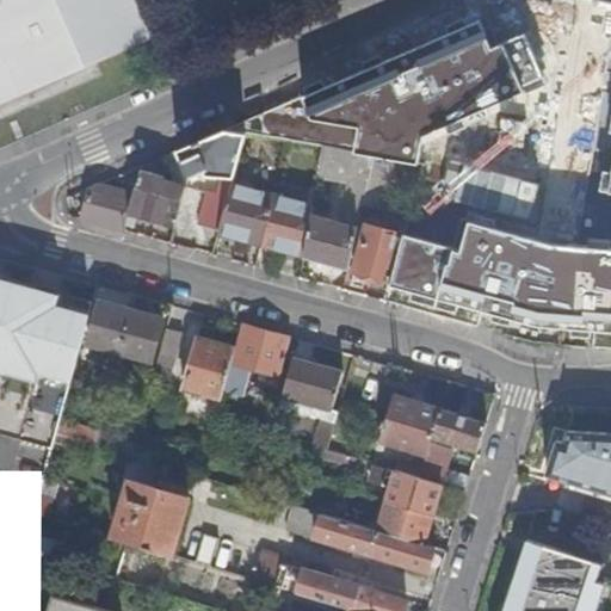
[(0,53),(18,97),(152,39),(134,0),(1,0),(0,4),(0,53)]
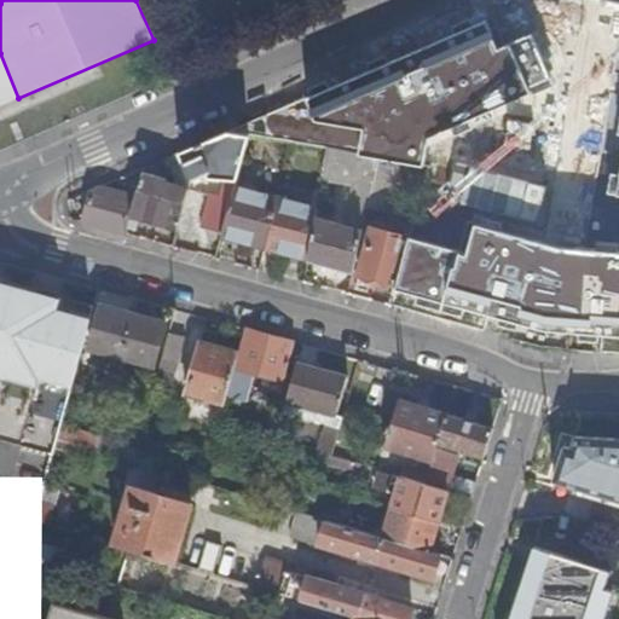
[(487,18),(249,122),(249,136),(379,156),(424,163),(431,136),(557,84),(536,32),(499,47),(487,18)]
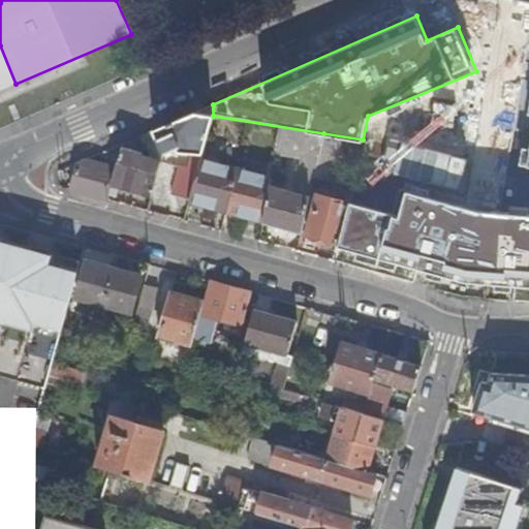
[(0,90),(16,84),(0,45),(0,90)]
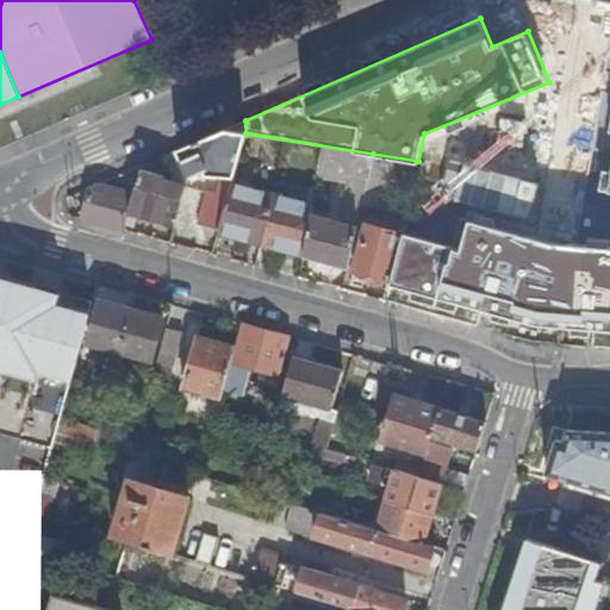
[(176,150),(187,176),(200,172),(205,175),(232,176),(244,134),(224,130),(176,150)]
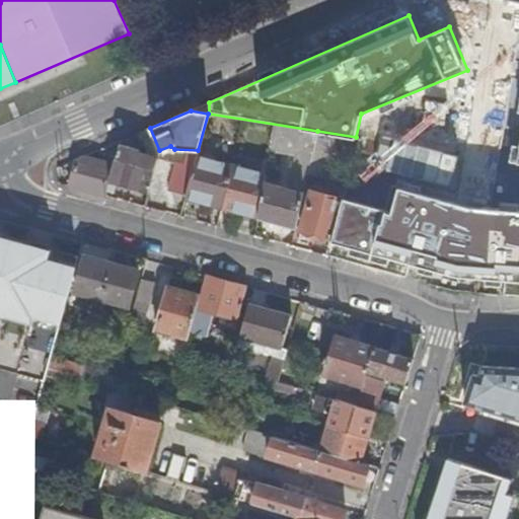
[(317,131),(274,125),(265,174),(257,217),(295,227),(317,131)]
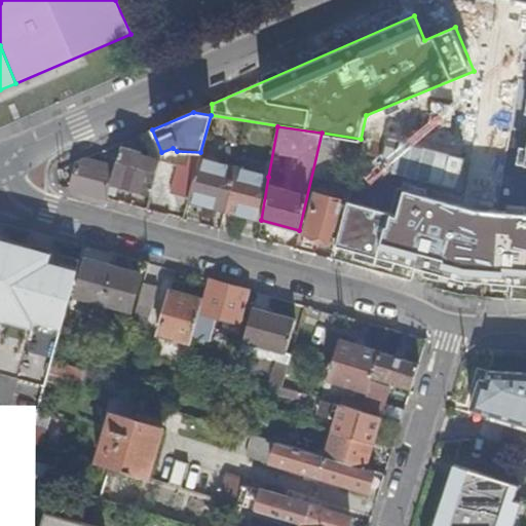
[(152,129),(141,135),(150,156),(161,152),(152,129)]
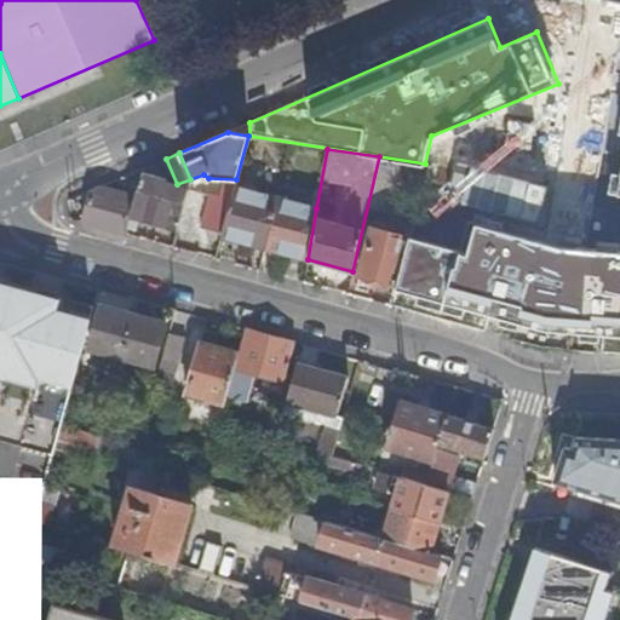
[(143,172),(136,197),(130,216),(174,228),(185,200),(188,190),(165,183),(166,181),(143,172)]
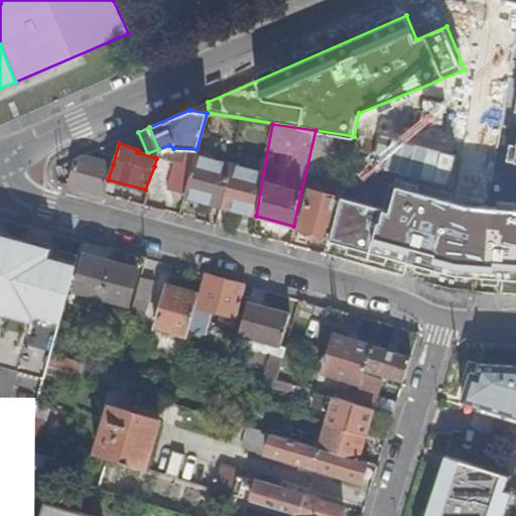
[(259,159),(259,146),(239,146),(239,160),(259,159)]
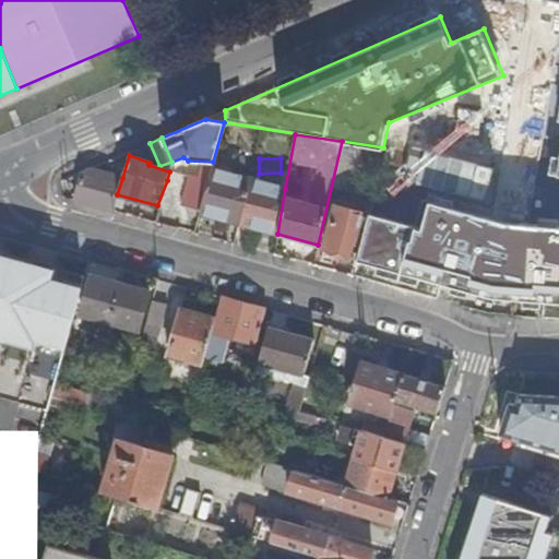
[(480,195),(483,167),(460,165),(458,194),(480,195)]
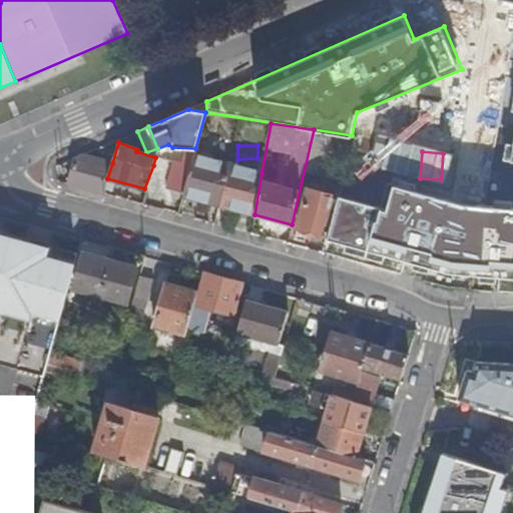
[(227,163),(193,153),(190,165),(182,191),(181,194),(218,204),(227,163)]
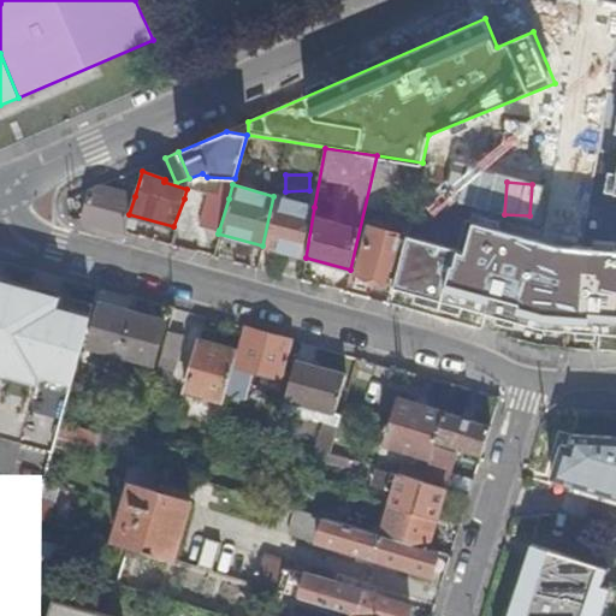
[(99,187),(89,190),(80,220),(123,232),(129,214),(135,196),(99,187)]
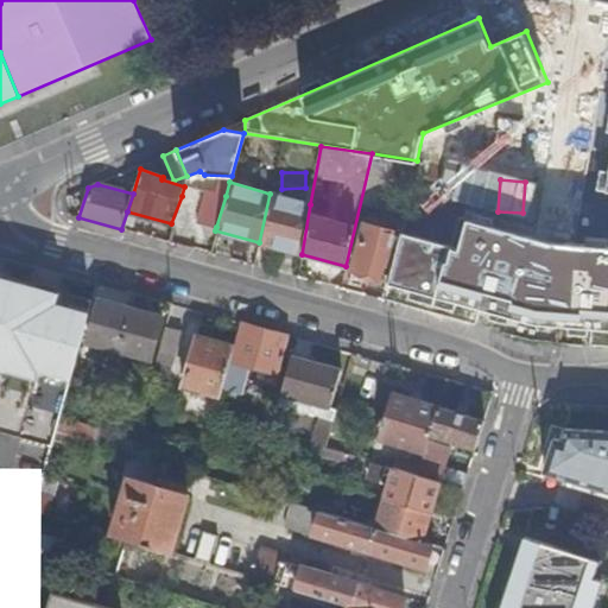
[(216,227),(226,196),(204,190),(196,221),(216,227)]
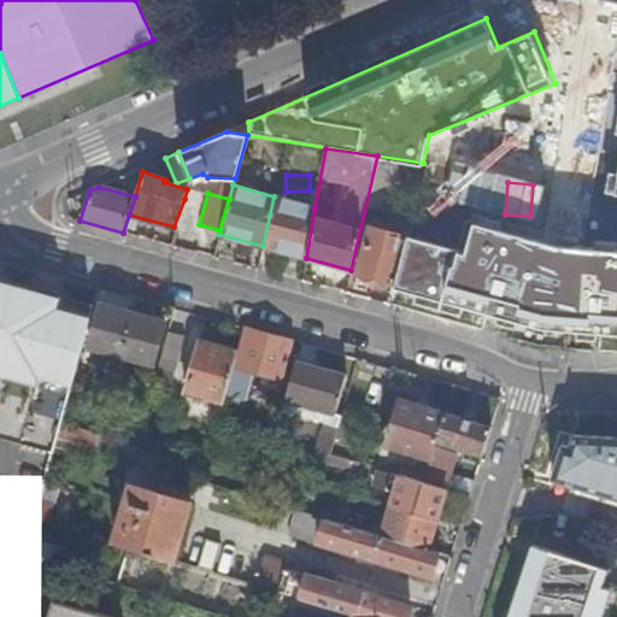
[(315,207),(274,197),(263,246),(306,258),(315,207)]
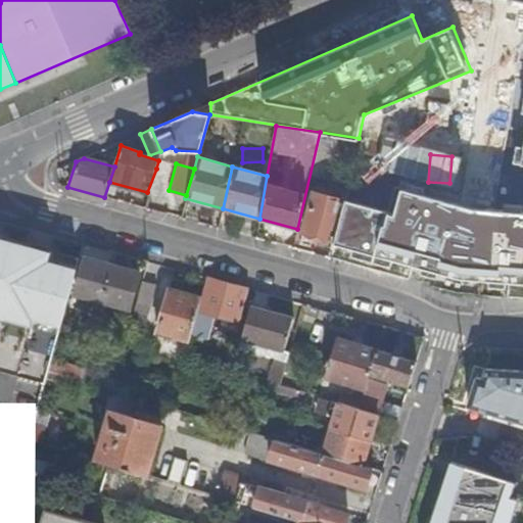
[(522,211),(473,207),(400,187),(393,212),(344,199),(335,238),(334,239),(334,242),(374,253),(459,278),(522,282),(522,211)]
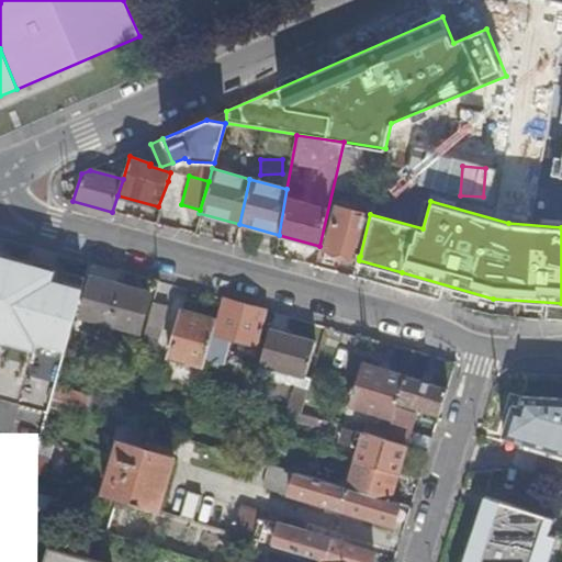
[(325,248),(359,257),(360,256),(370,214),(336,205),(325,248)]
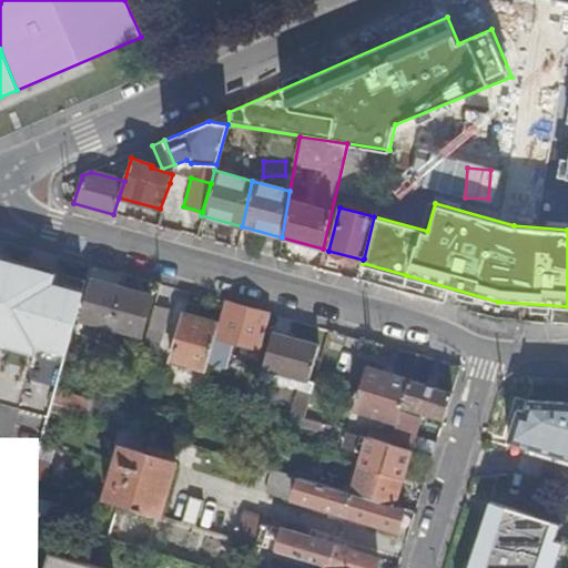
[(0,346),(63,363),(85,281),(0,257),(0,346)]
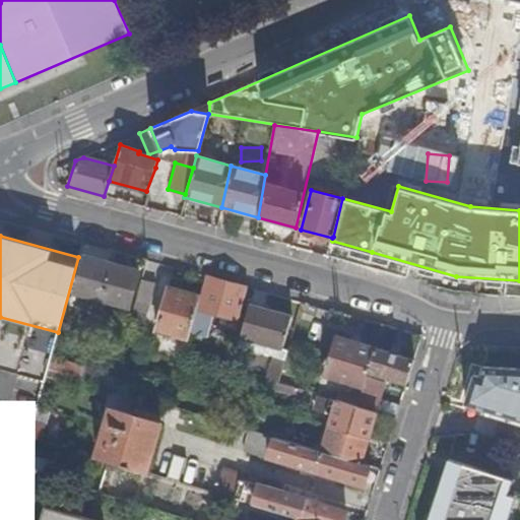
[(102,299),(111,264),(83,257),(74,291),(102,299)]
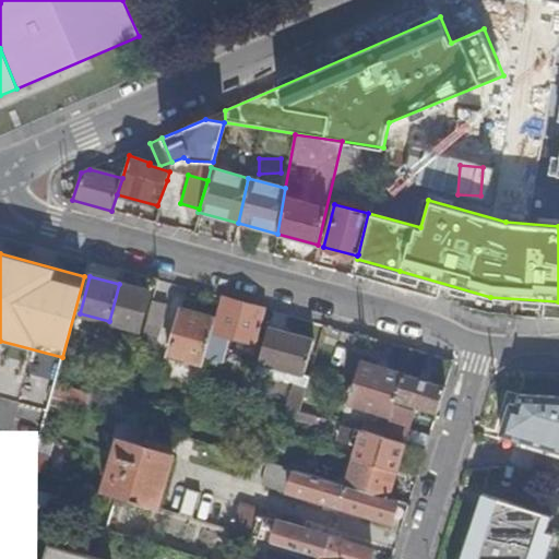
[(147,292),(119,284),(109,321),(138,329),(147,292)]
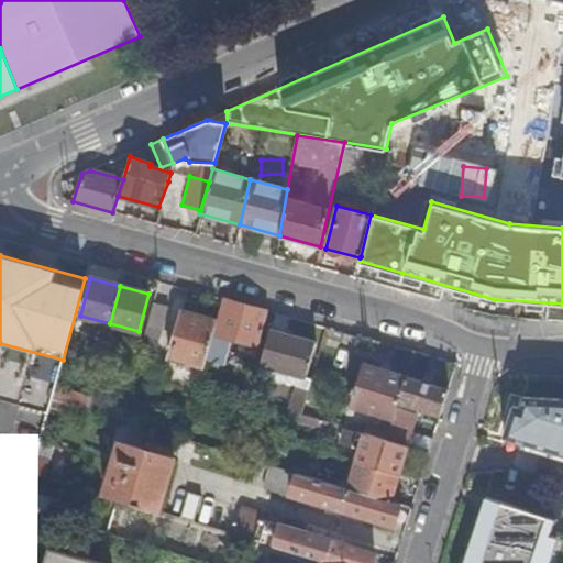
[(266,311),(221,298),(214,321),(212,333),(257,345),(266,311)]
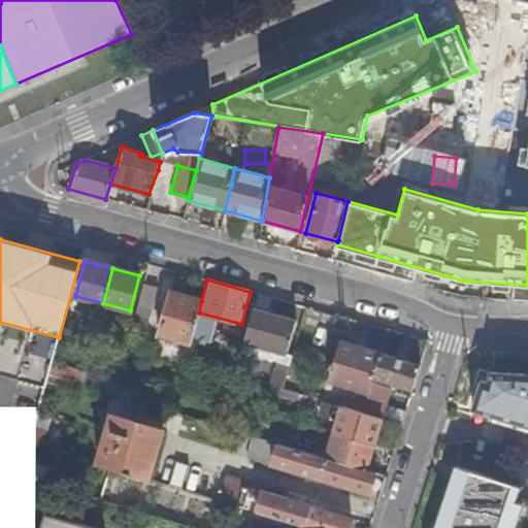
[(158,289),(142,285),(134,314),(149,319),(158,289)]
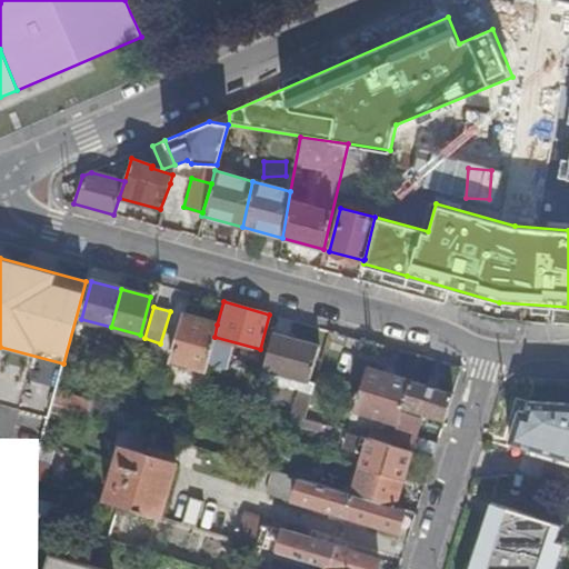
[(215,337),(217,325),(183,315),(170,360),(189,366),(195,368),(205,370),(215,337)]
